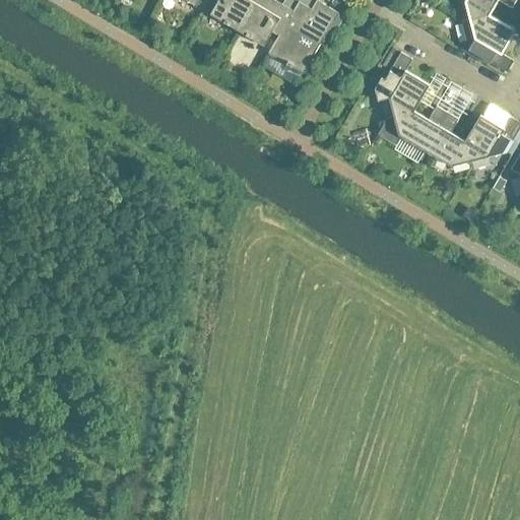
[(237,29),(254,0),(217,0),(210,13),(237,29)]
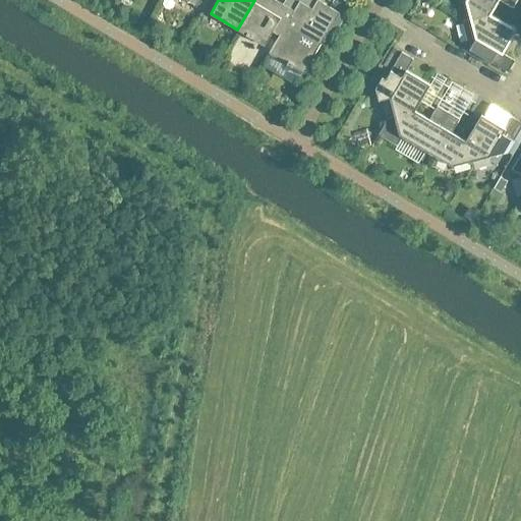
[(280,35),(299,0),(284,0),(283,3),(277,0),(254,0),(237,30),(265,45),(273,31),(280,35)]
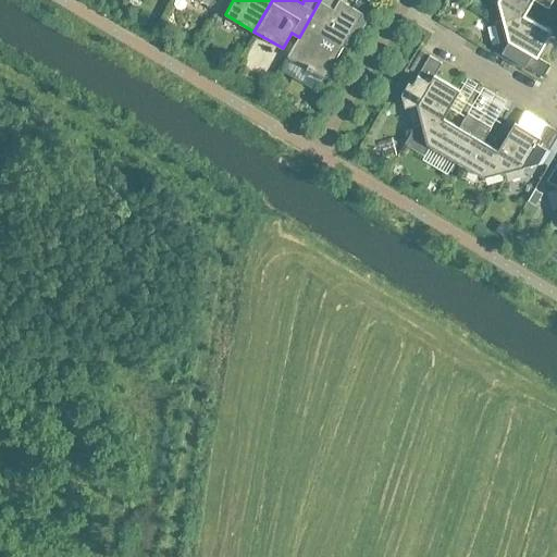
[(287,57),(324,78),(363,13),(341,0),(320,0),(299,37),(287,57)]
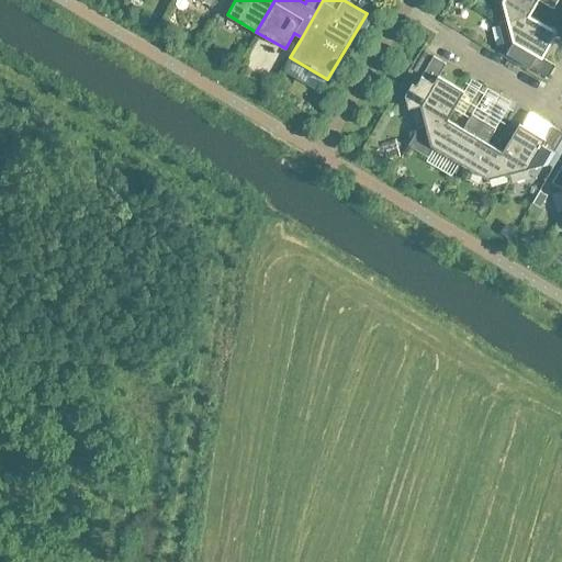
[(558,0),(502,0),(503,0),(507,21),(529,15),(538,0),(539,0),(553,8),(558,0)]
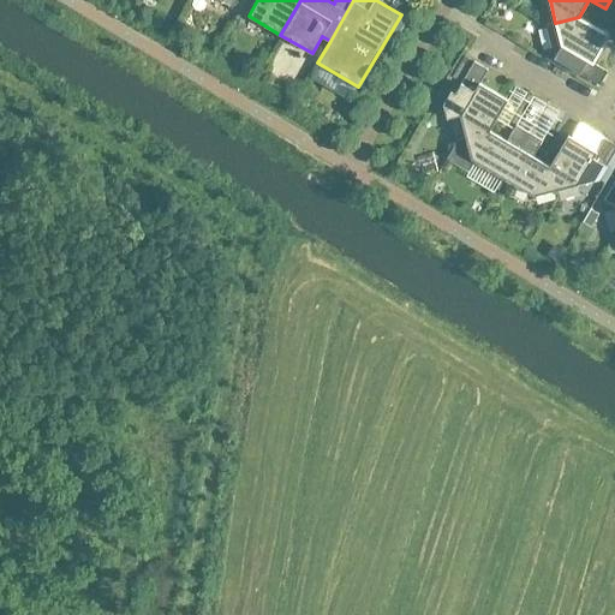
[(593,63),(610,35),(579,17),(555,23),(545,25),(551,47),(545,58),(574,76),(577,71),(599,84),(608,71),(593,63)]
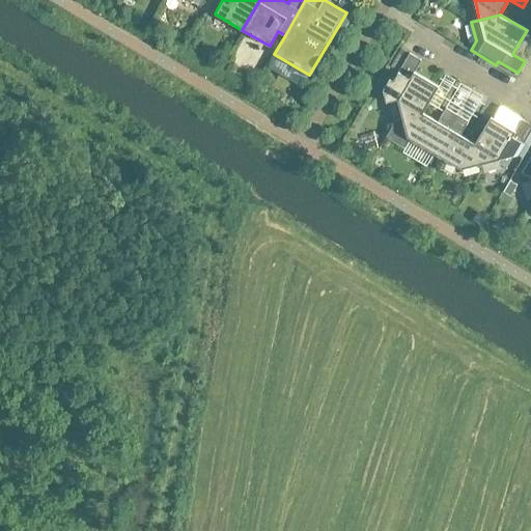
[(421,59),(410,53),(393,80),(389,78),(383,89),(386,102),(397,99),(402,118),(423,113),(439,86),(414,72),(421,59)]
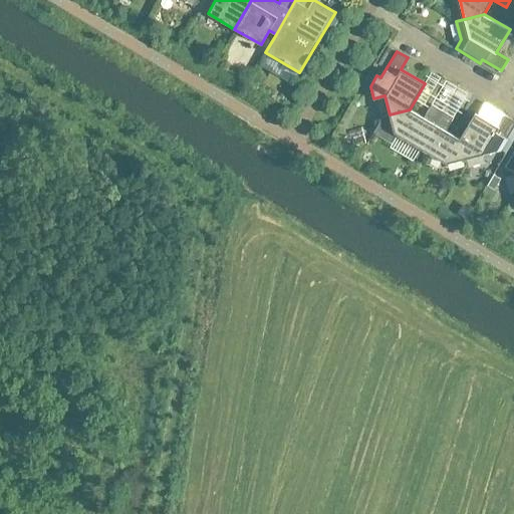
[(421,148),(443,110),(432,103),(424,117),(410,109),(390,114),(382,115),(373,132),(393,144),(398,135),(421,148)]
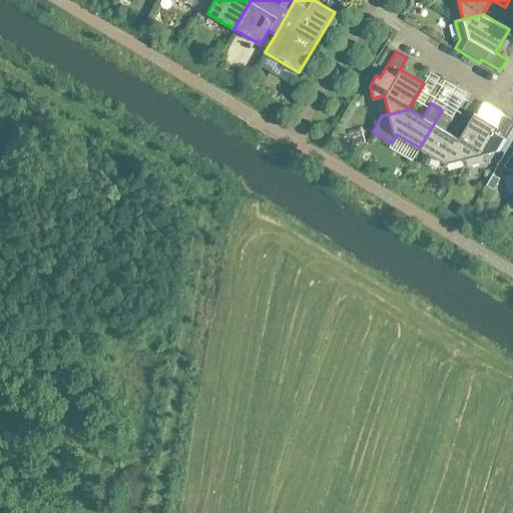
[(459,138),(445,130),(452,116),(442,110),(420,147),(446,163),(464,158),(459,138)]
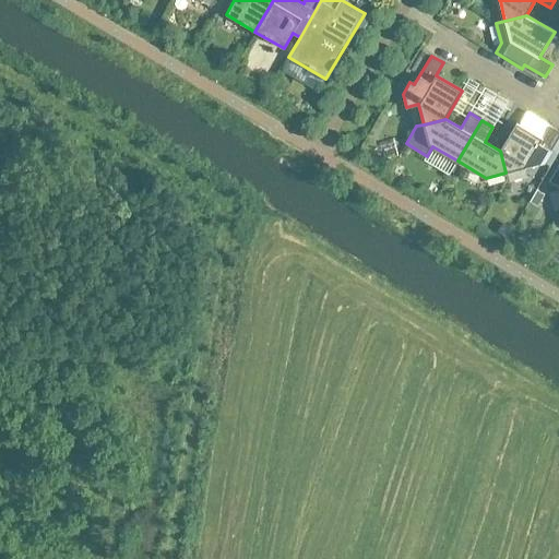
[(543,165),(558,137),(558,130),(549,126),(542,138),(516,123),(500,151),(506,173),(525,167),(543,165)]
